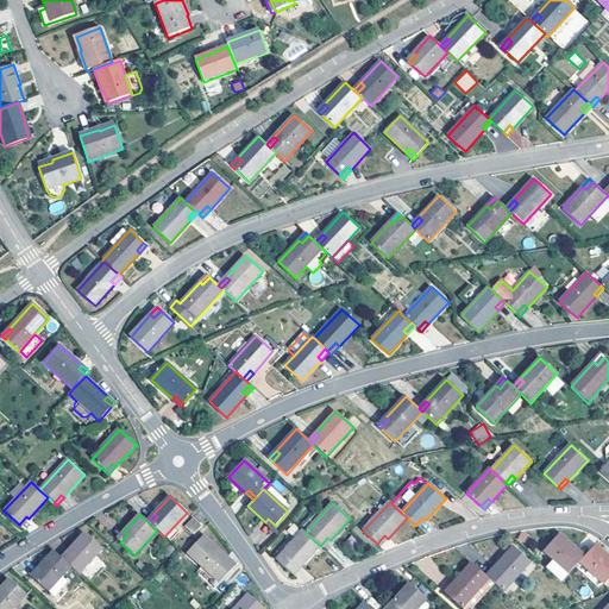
[(22,527),(29,519),(26,516),(19,525),(22,527)]
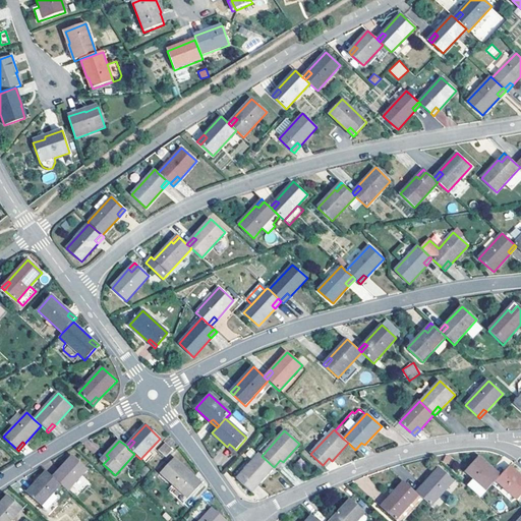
[(262,456),(271,446),(268,443),(257,453),(258,454),(262,456)]
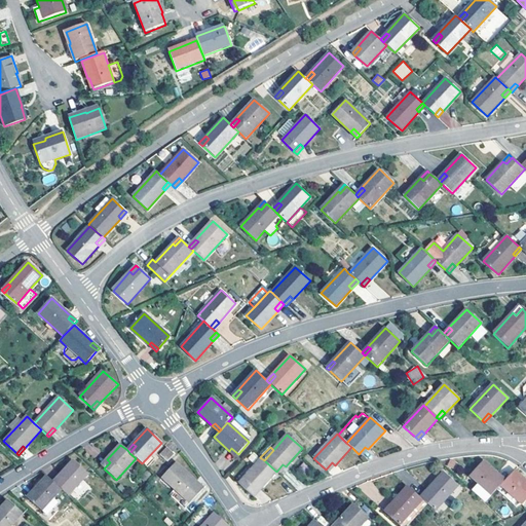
[(362,456),(368,449),(365,447),(359,454),(362,456)]
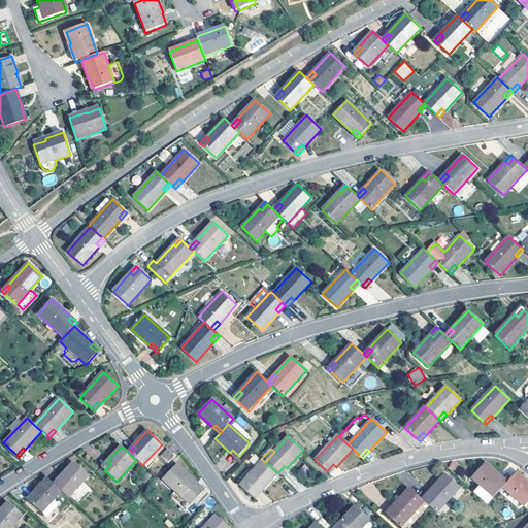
[(168,450),(161,457),(168,464),(175,457),(168,450)]
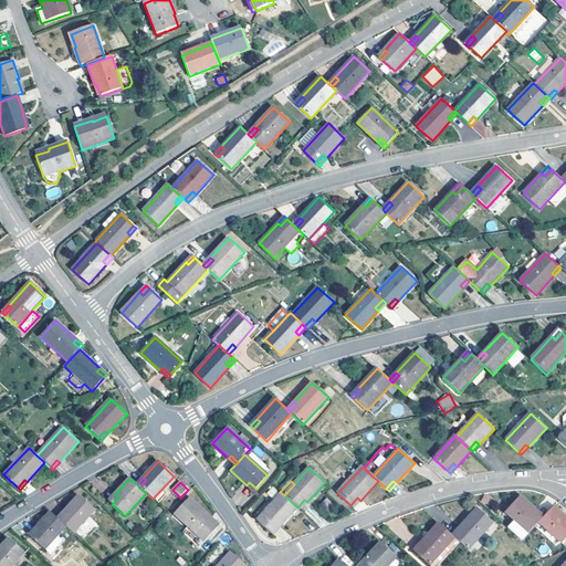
[(249,482),(247,485),(254,492),(257,489),(249,482)]
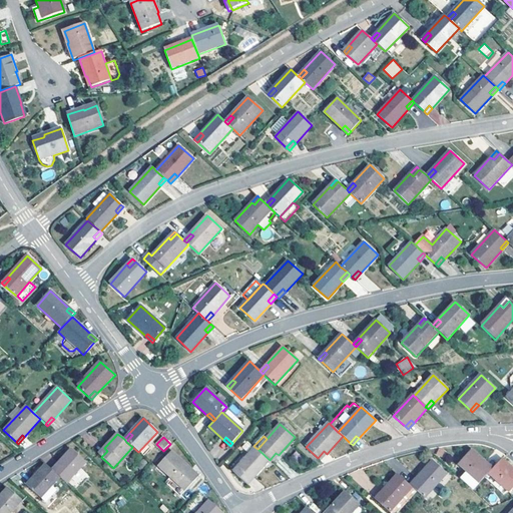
[(232,472),(244,483),(250,476),(253,479),(270,460),(258,449),(254,447),(232,472)]
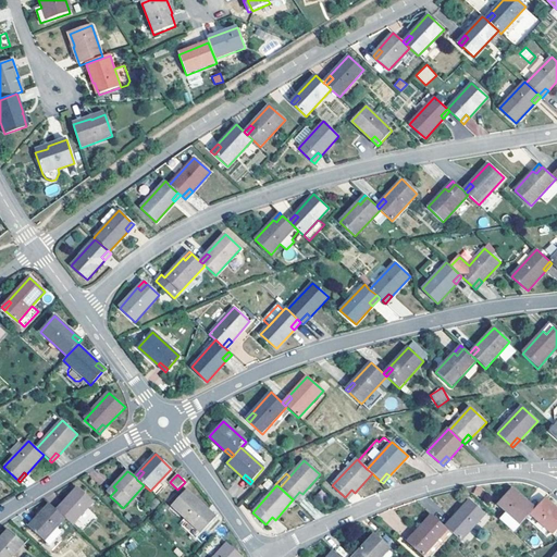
[(116,490),(113,486),(107,493),(110,496),(116,490)]
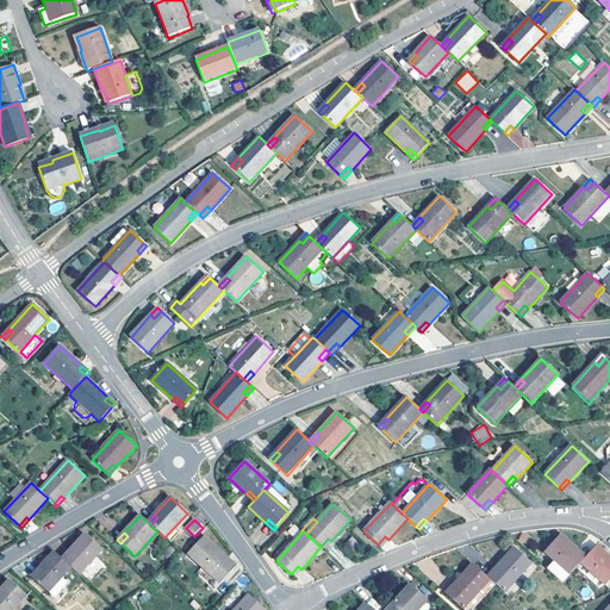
[(72,554),(66,562),(72,567),(80,574),(86,568),(94,559),(103,551),(85,534),(69,552),(72,554)]
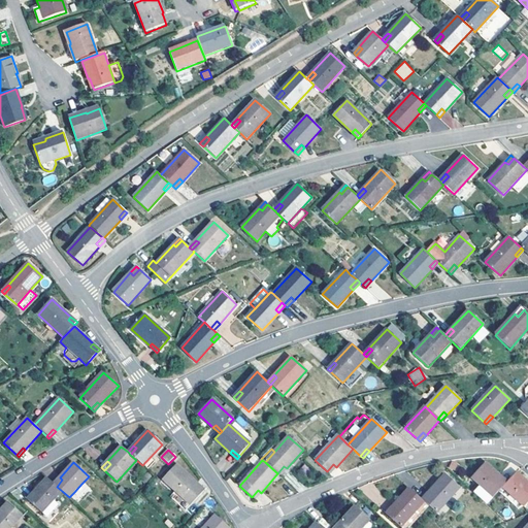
[(498,479),(500,475),(486,463),(472,477),(481,485),(473,492),(486,504),(502,487),(504,485),(498,479)]
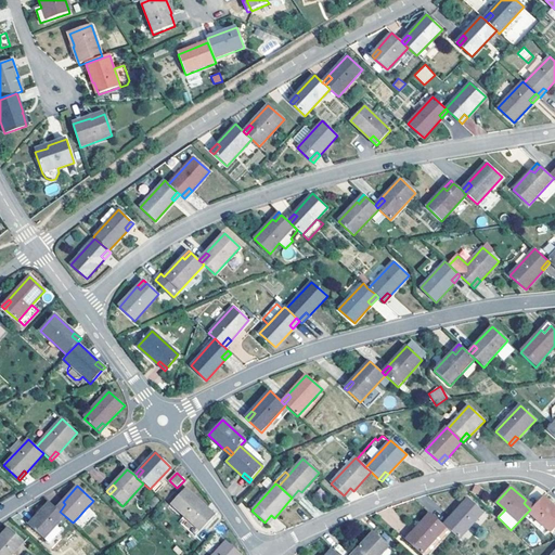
[(208,510),(185,488),(171,504),(201,531),(213,519),(206,513),(208,510)]
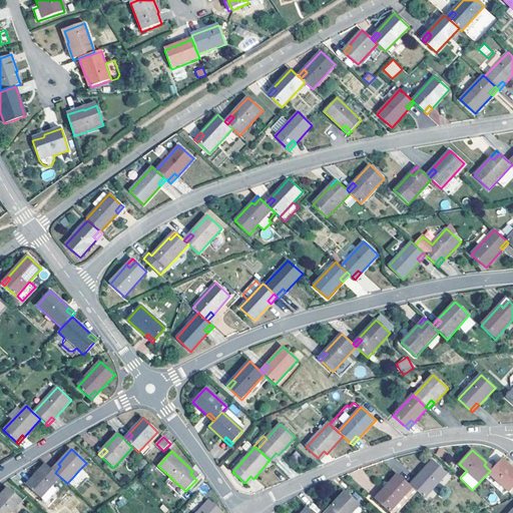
[(324,451),(318,458),(321,461),(327,454),(324,451)]
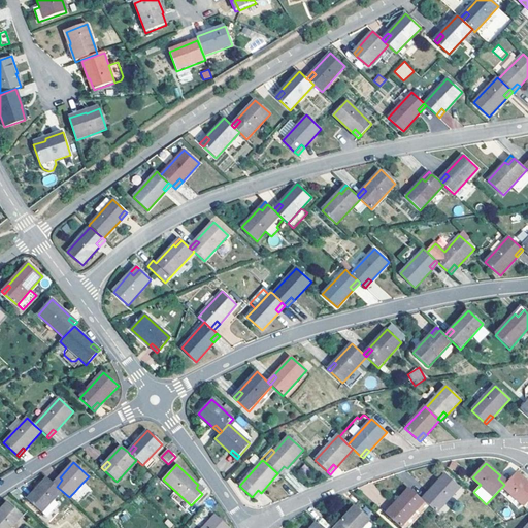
[(277,473),(279,475),(287,468),(284,466),(277,473)]
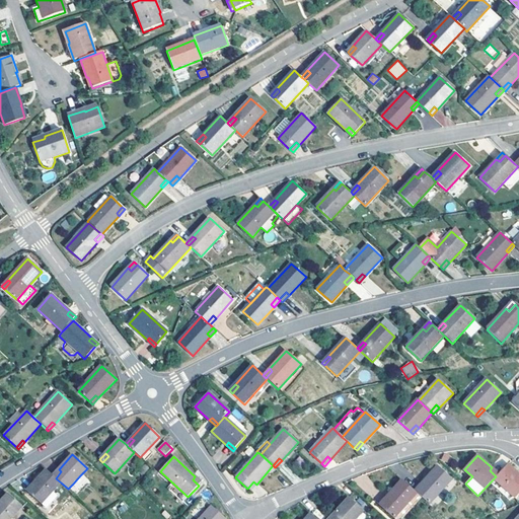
[(515,498),(518,494),(518,473),(508,463),(499,473),(496,476),(494,478),(515,498)]
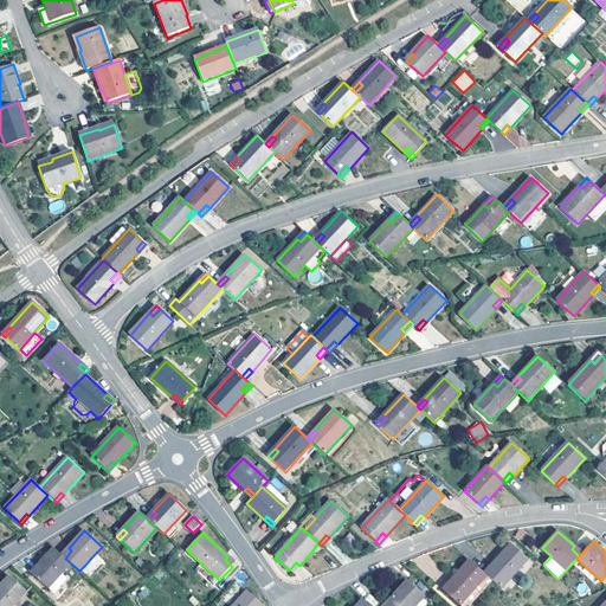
[(510,543),(491,565),(494,568),(487,577),(492,581),(501,588),(528,560),(510,543)]
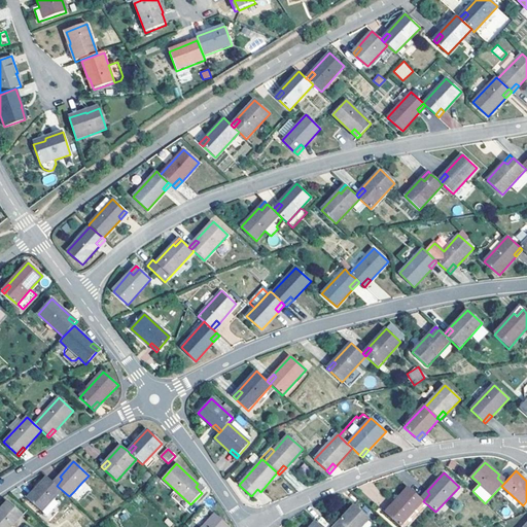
[(497,478),(503,484),(506,481),(499,475),(497,478)]
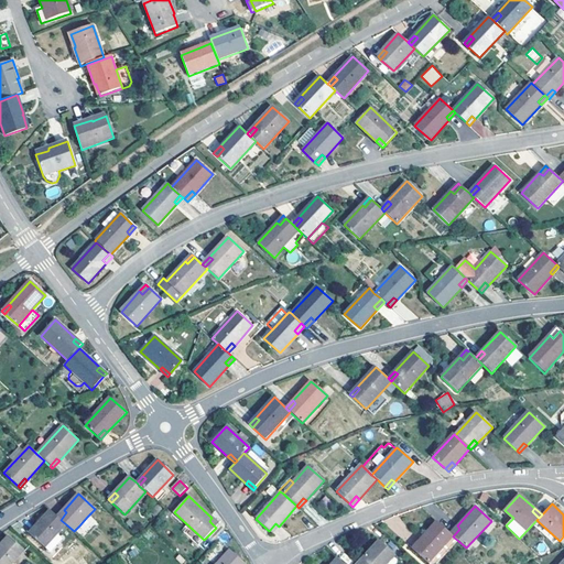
[(57,517),(61,520),(66,512),(64,510),(57,517)]
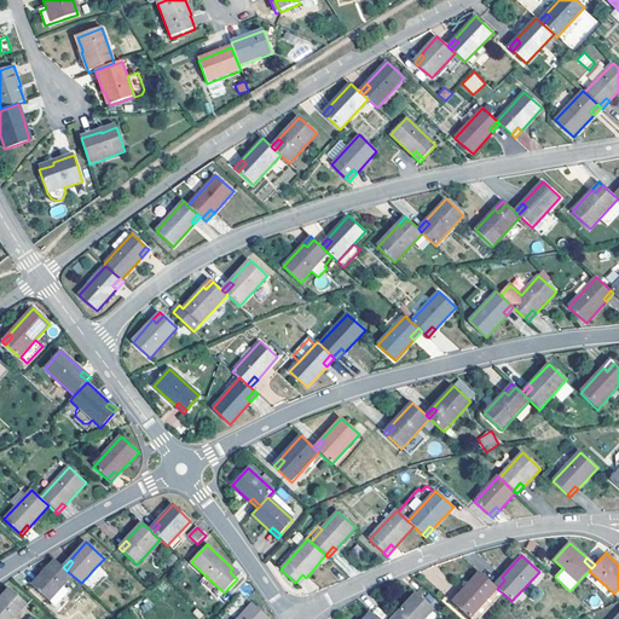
[(42,582),(35,589),(55,607),(67,593),(62,588),(73,576),(67,571),(63,567),(56,561),(39,578),(42,582)]
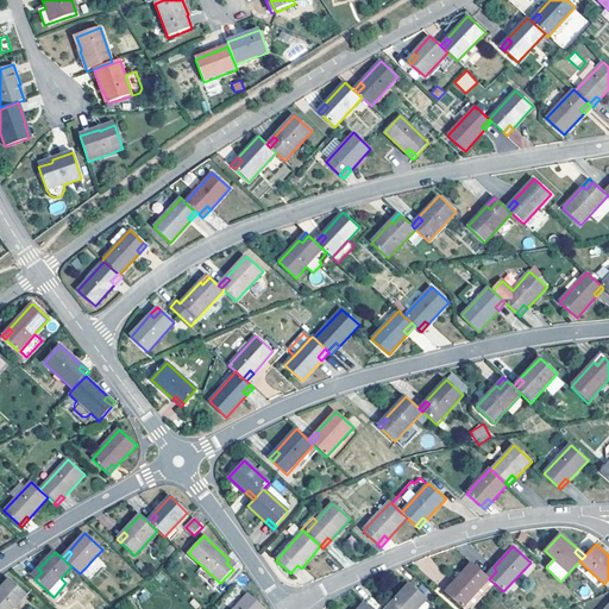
[(94,558),(86,567),(92,572),(100,564),(94,558)]
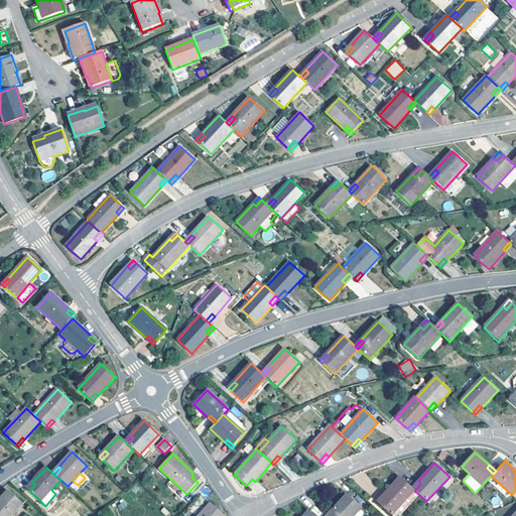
[(201,480),(194,474),(191,477),(198,483),(201,480)]
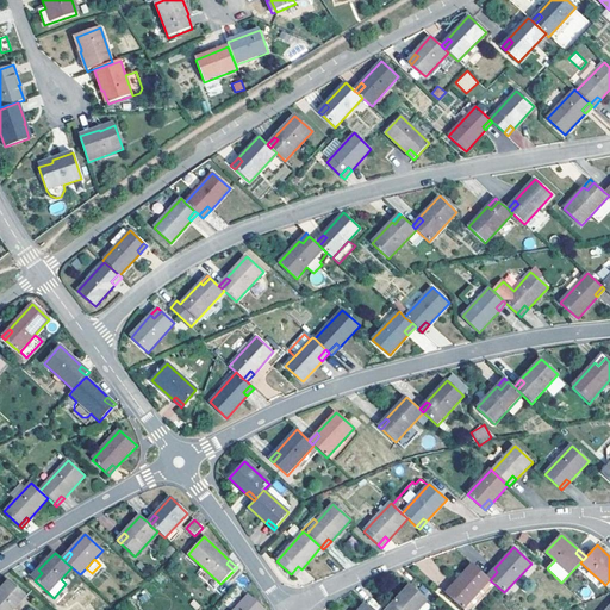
[(462,609),(490,579),(487,577),(473,565),(453,586),(456,589),(449,597),(462,609)]
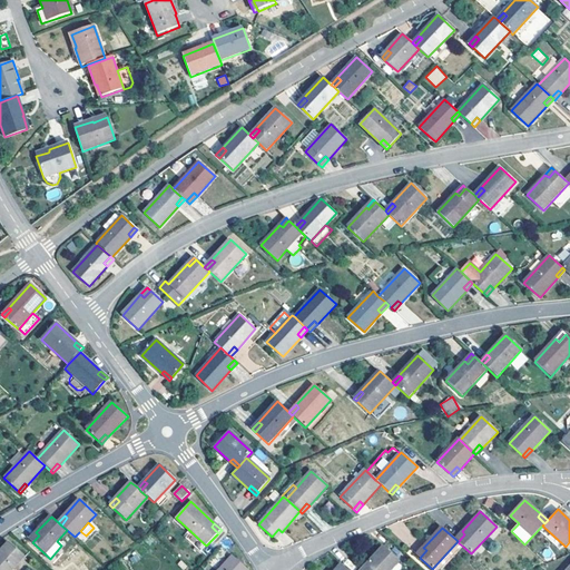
[(278,529),(272,537),(275,540),(282,532),(278,529)]
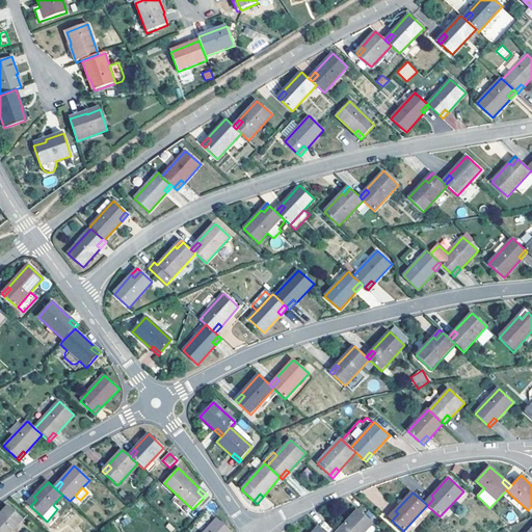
[(433,499),(431,496),(425,503),(427,505),(427,506),(433,499)]
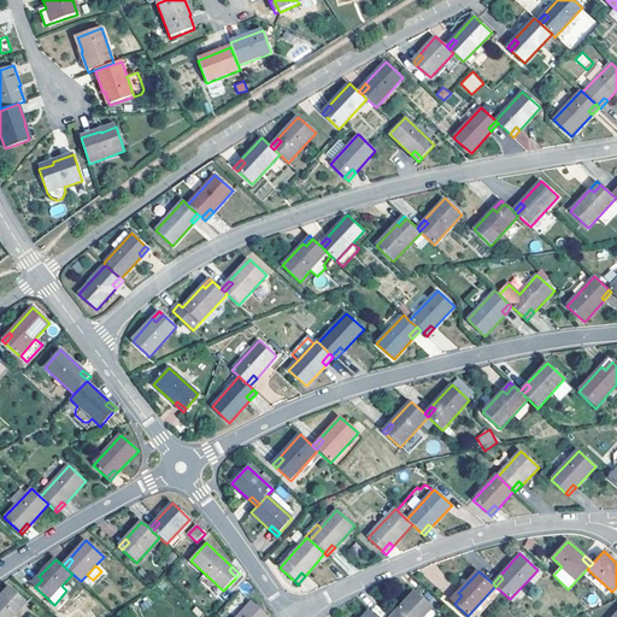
[(42,580),(39,576),(31,585),(35,587),(42,580)]
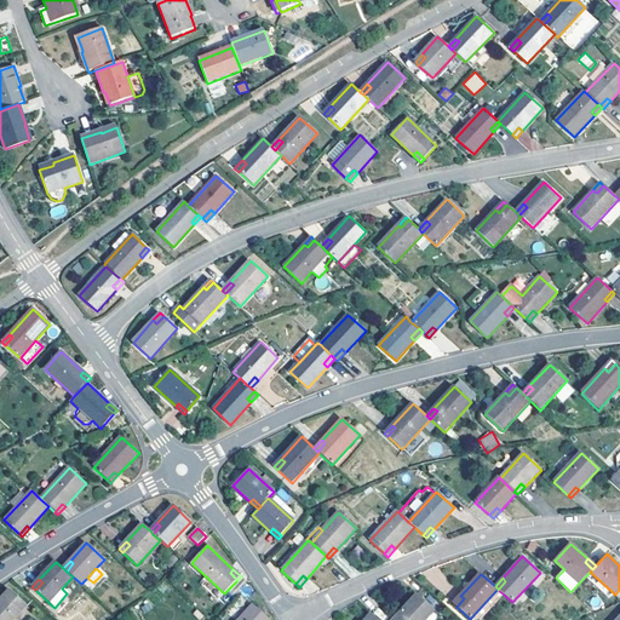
[(471,619),(478,619),(504,595),(498,590),(498,589),(470,619),(471,619)]
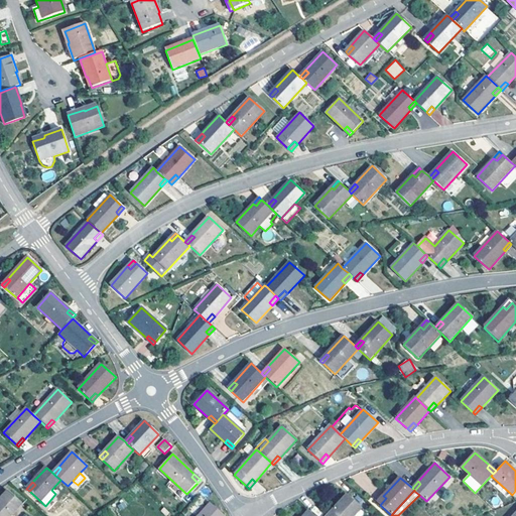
[(0,515),(11,515),(22,505),(8,491),(0,499),(0,515)]
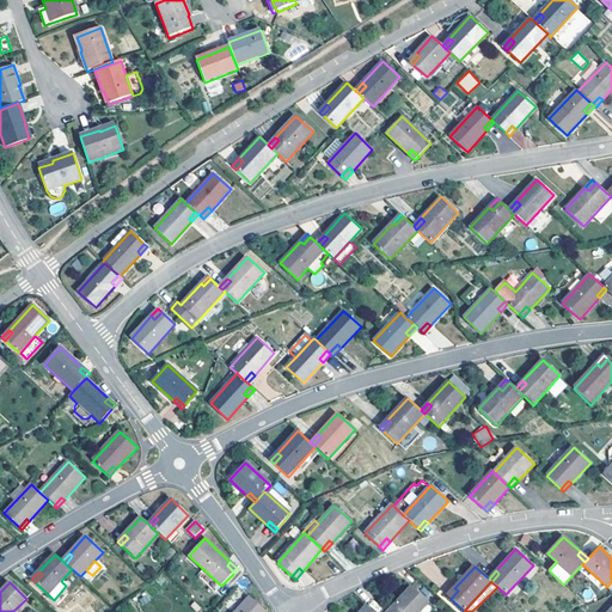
[(420,611),(429,603),(411,586),(389,611),(420,611)]
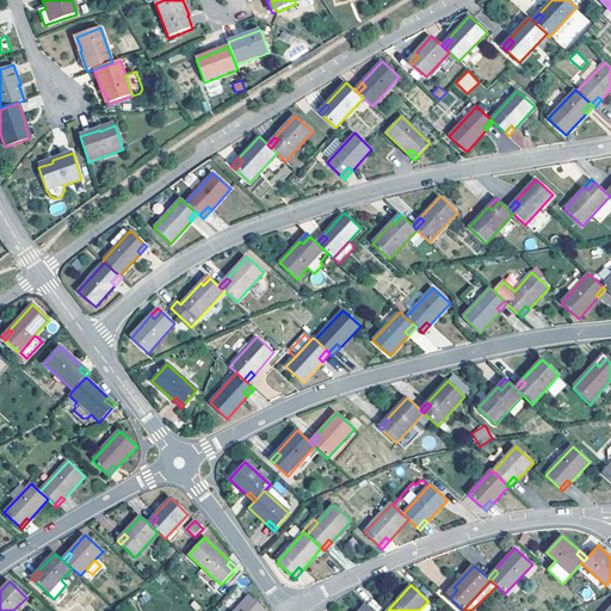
[(446,596),(450,598),(457,590),(454,587),(446,596)]
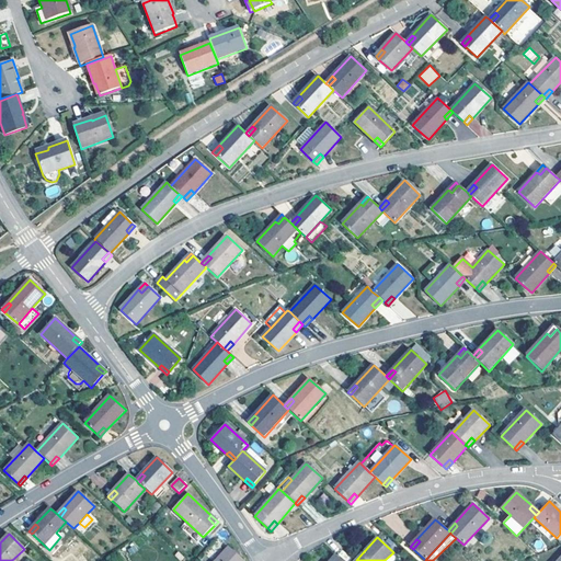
[(243,560),(228,547),(215,560),(243,560)]
